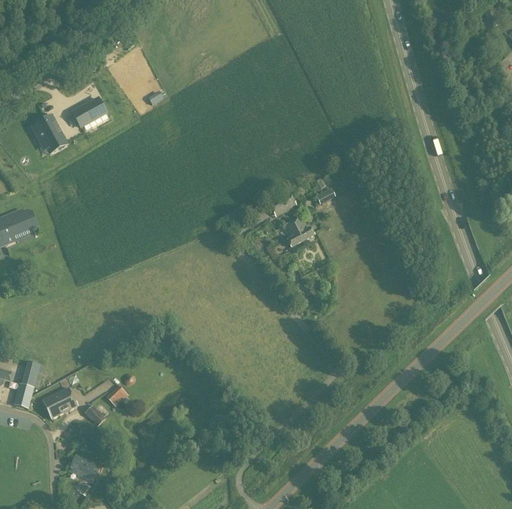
[(115,79),(91,95),(99,109),(124,93),(115,79)]
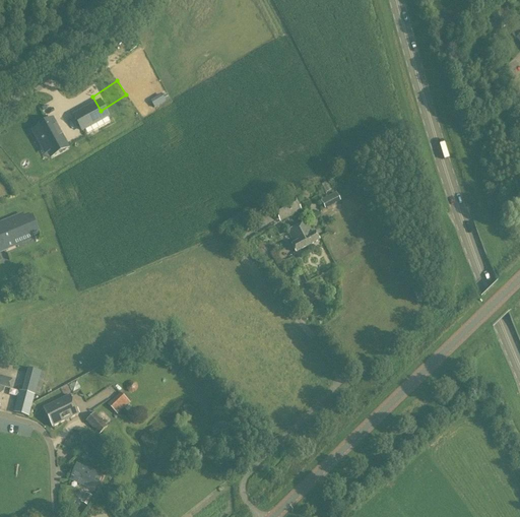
[(160,92),(149,99),(153,106),(165,100),(160,92)]
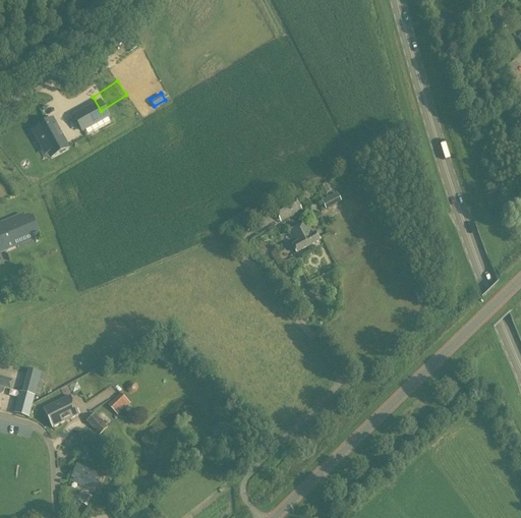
[(55,121),(57,120),(66,133),(83,122),(68,101),(52,112),(52,113),(50,114),(55,121)]
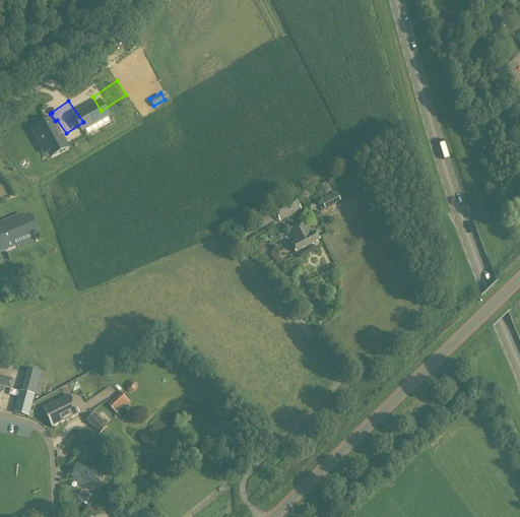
[(320,198),(324,206),(340,198),(336,190),(320,198)]
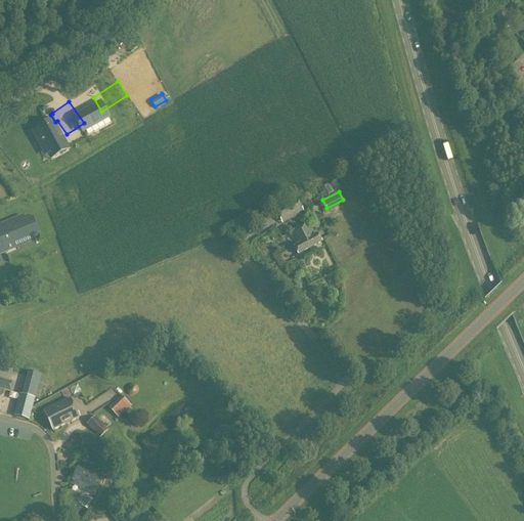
[(274,206),(281,221),(304,210),(296,194),(274,206)]
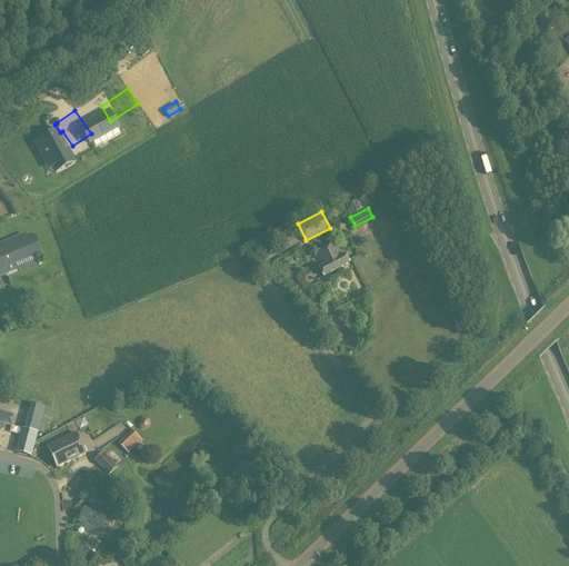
[(25,231),(0,240),(0,274),(17,267),(15,262),(33,255),(25,231)]
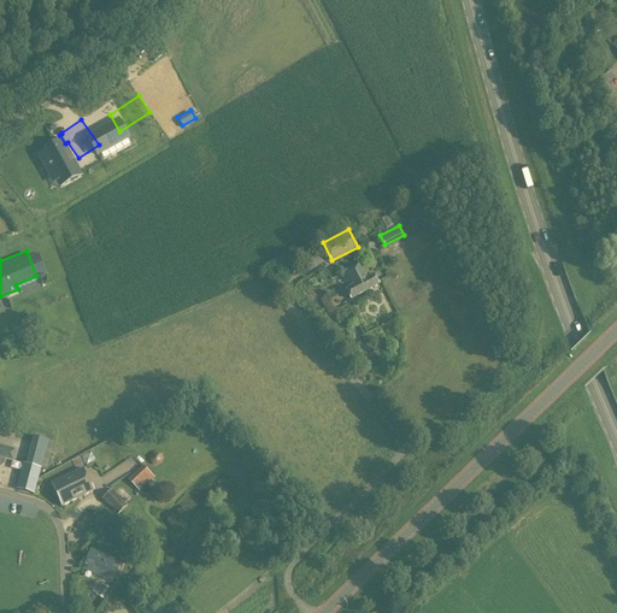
[(346,288),(351,298),(378,282),(374,273),(370,275),(363,260),(342,271),(350,286),(346,288)]
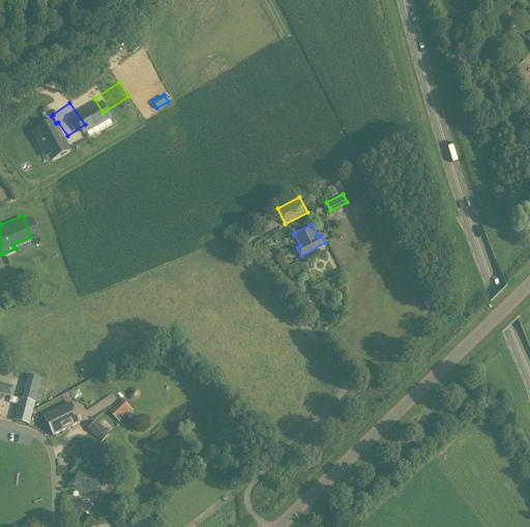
[(28,373),(22,398),(35,401),(39,403),(46,377),(28,373)]
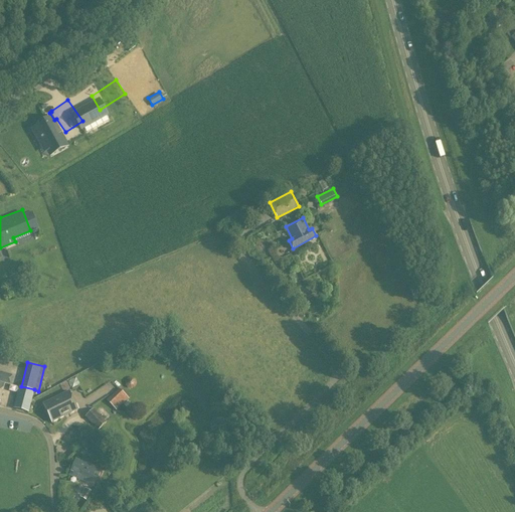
[(0,399),(5,381),(9,382),(12,373),(0,370),(0,399)]
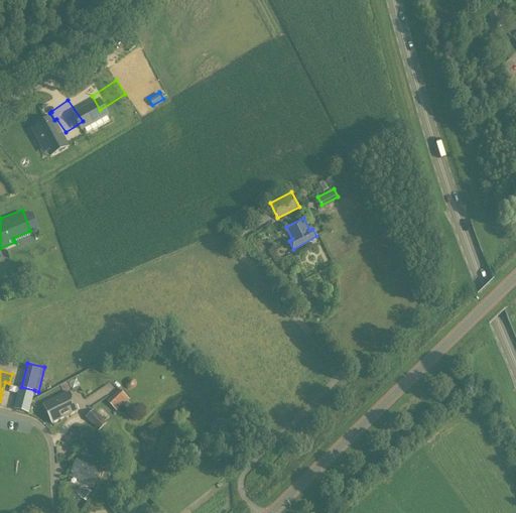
[(31,400),(34,390),(21,387),(19,387),(14,407),(23,409),(28,411),(31,400)]
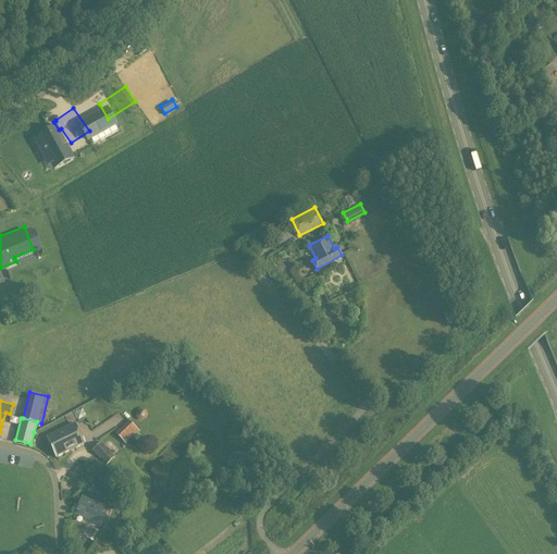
[(125,442),(139,429),(128,418),(120,427),(114,431),(125,442)]
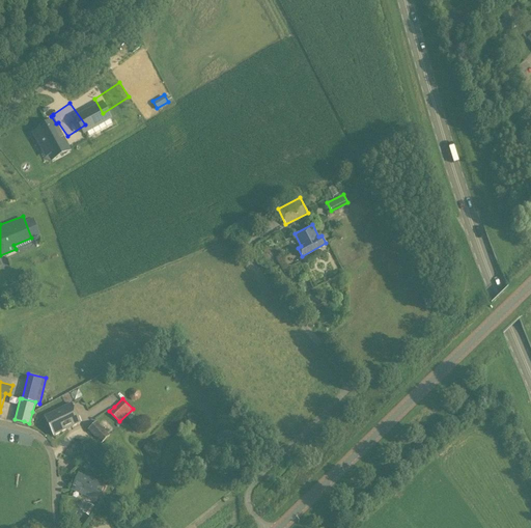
[(72,401),(45,415),(54,434),(81,420),(72,401)]
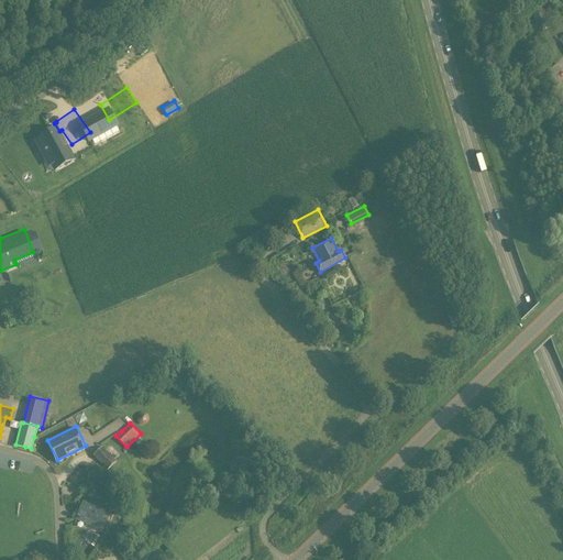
[(117,460),(101,445),(92,453),(107,469),(117,460)]
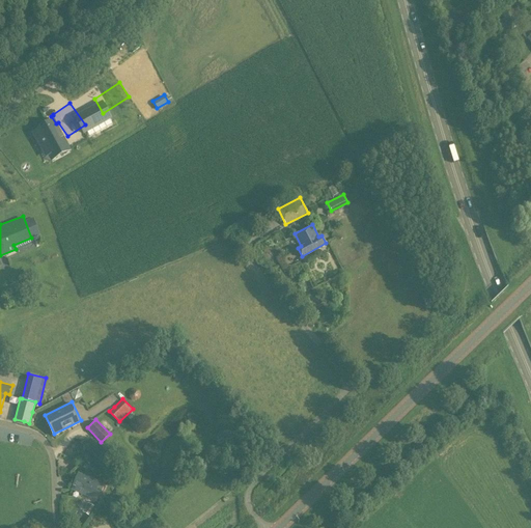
[(104,483),(100,481),(79,472),(73,488),(86,494),(87,490),(94,493),(96,489),(101,491),(104,483)]
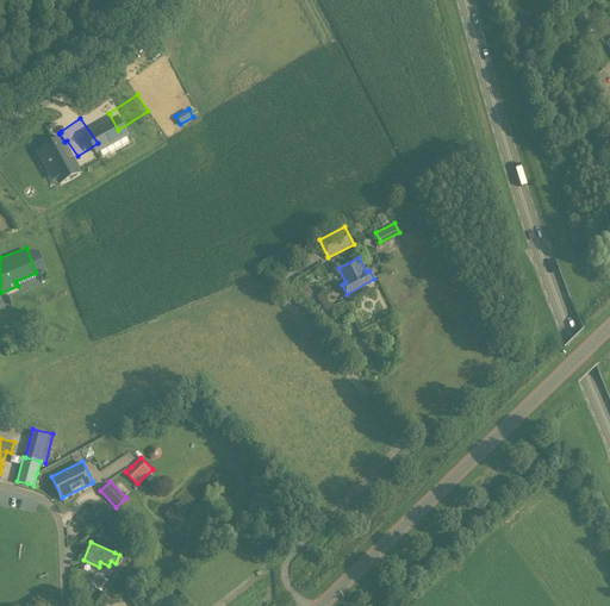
[(97,586),(104,588),(109,578),(101,575),(97,586)]
